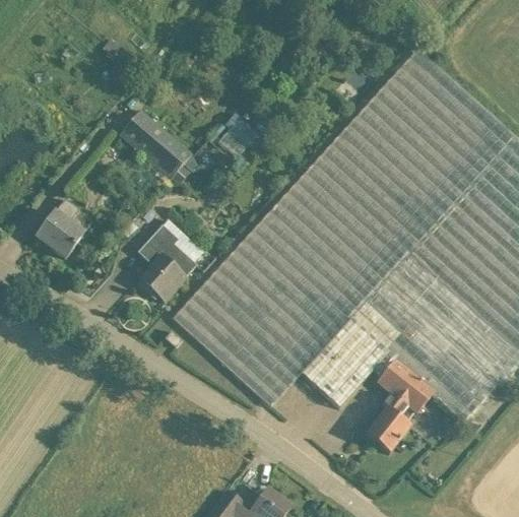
[(318,42),(308,33),(303,38),(312,47),(318,42)]
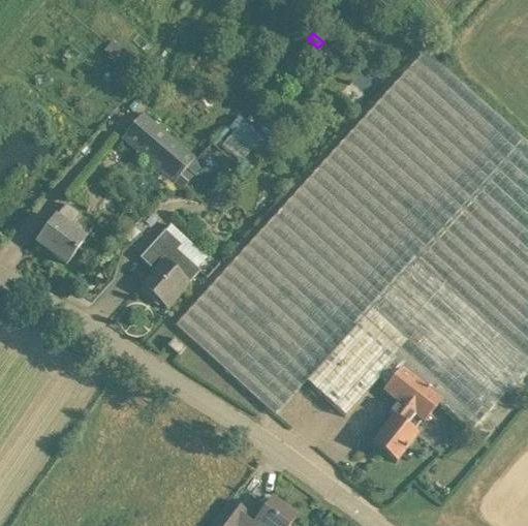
[(130,52),(114,38),(104,49),(121,62),(130,52)]
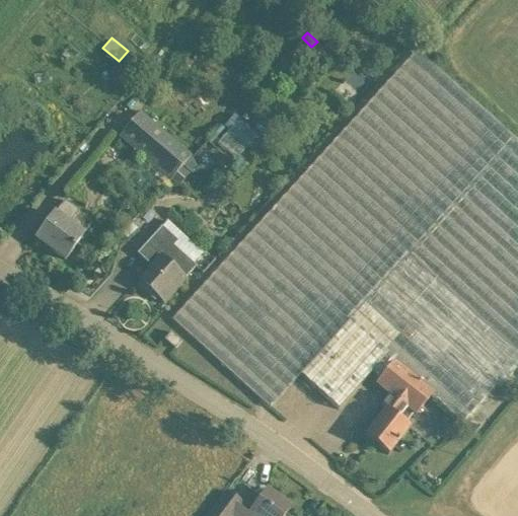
[(194,153),(141,107),(118,135),(170,179),(172,176),(181,166),(185,164),(194,153)]
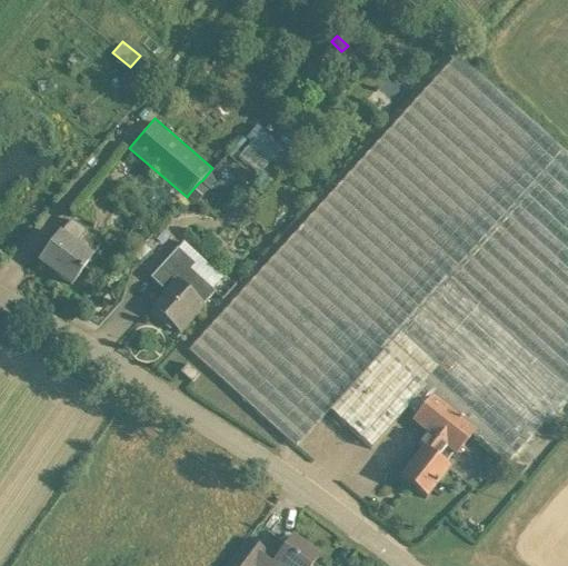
[(247,146),(268,165),(272,159),(277,162),(289,149),(259,122),(248,136),(252,140),(247,146)]
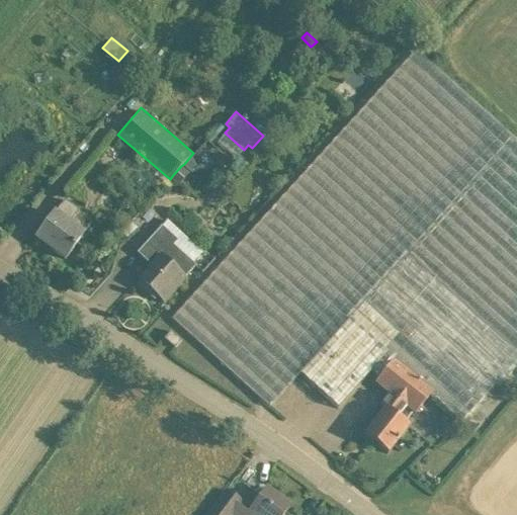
[(221,122),(208,138),(212,141),(225,125),(221,122)]
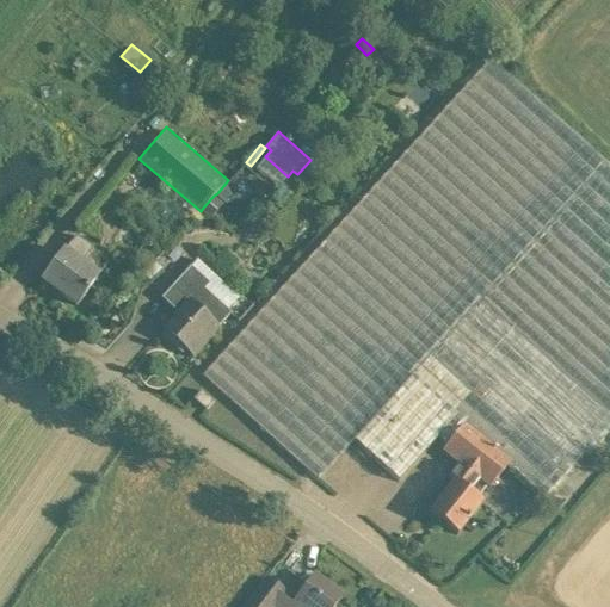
[(222,204),(214,196),(203,208),(211,216),(222,204)]
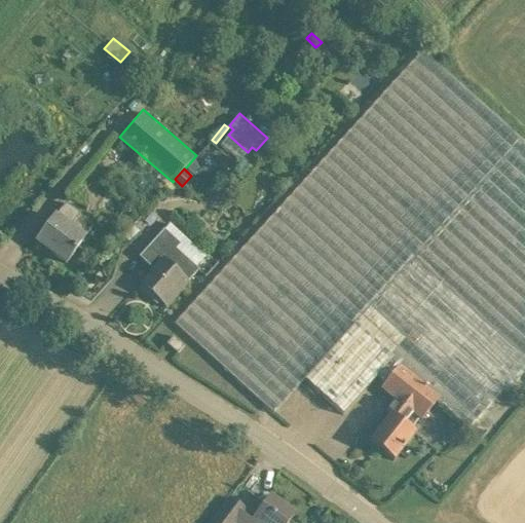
[(81,212),(66,201),(38,239),(67,261),(85,235),(71,225),(81,212)]
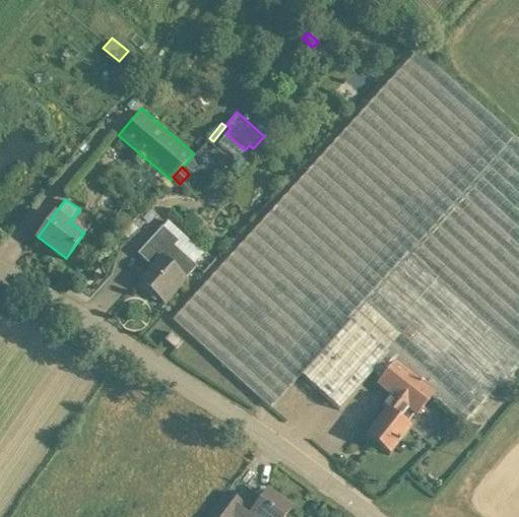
[(123,231),(129,237),(139,225),(133,219),(123,231)]
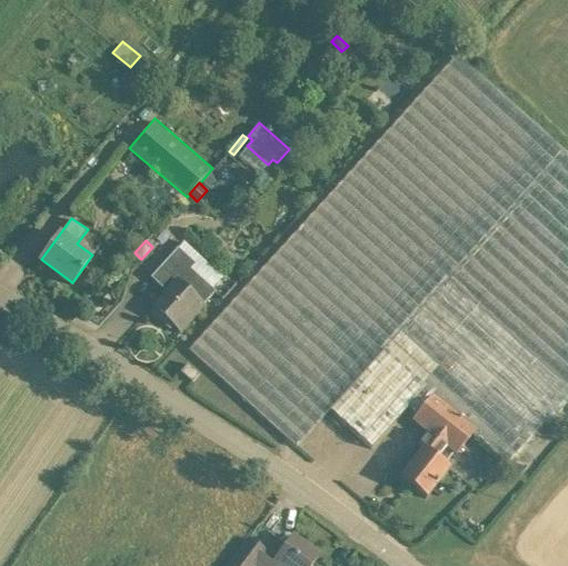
[(173,323),(180,329),(217,290),(191,268),(197,262),(179,246),(152,276),(169,291),(155,306),(161,311),(158,315),(171,326),(173,323)]
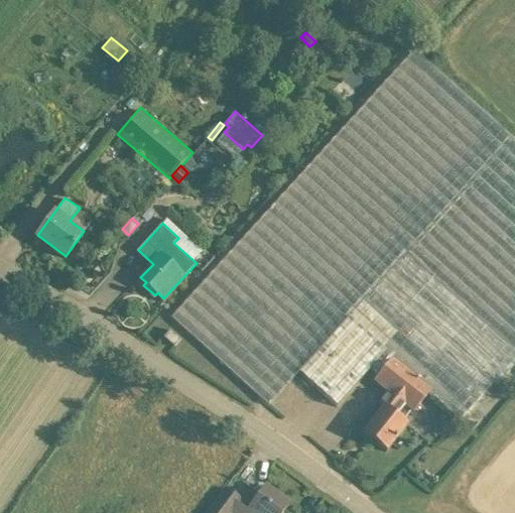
[(164,336),(167,339),(175,345),(181,338),(171,328),(164,336)]
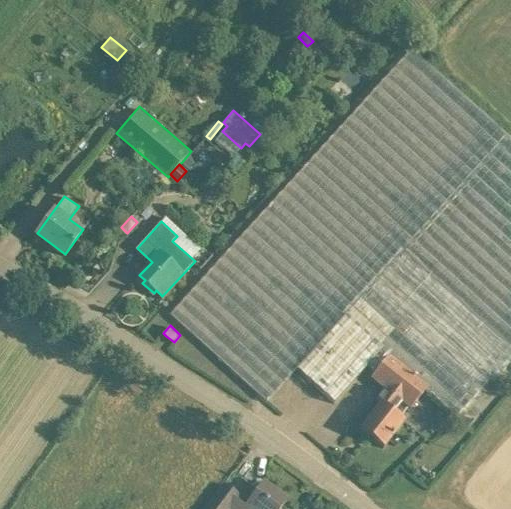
[(429,386),(389,355),(375,372),(372,376),(386,387),(377,399),(381,402),(361,428),(384,446),(405,420),(400,415),(408,405),(412,408),(426,390),(429,386)]
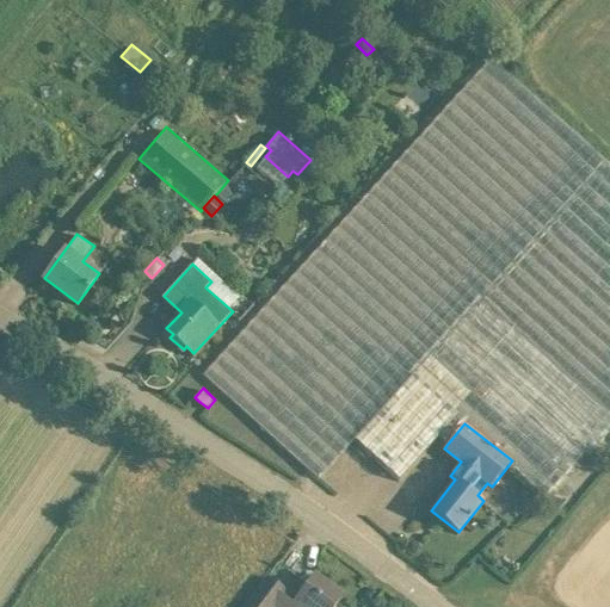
[(333,606),(343,594),(315,574),(295,601),(284,594),(288,589),(269,576),(245,606),(333,606)]
